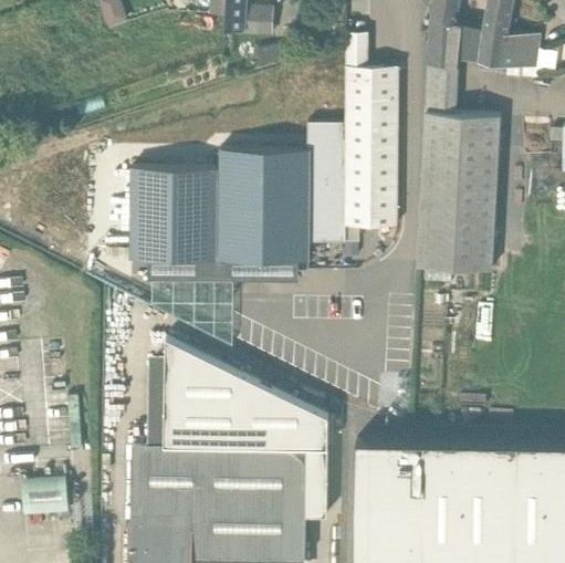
[(101,0),(108,25),(127,21),(121,0),(101,0)]
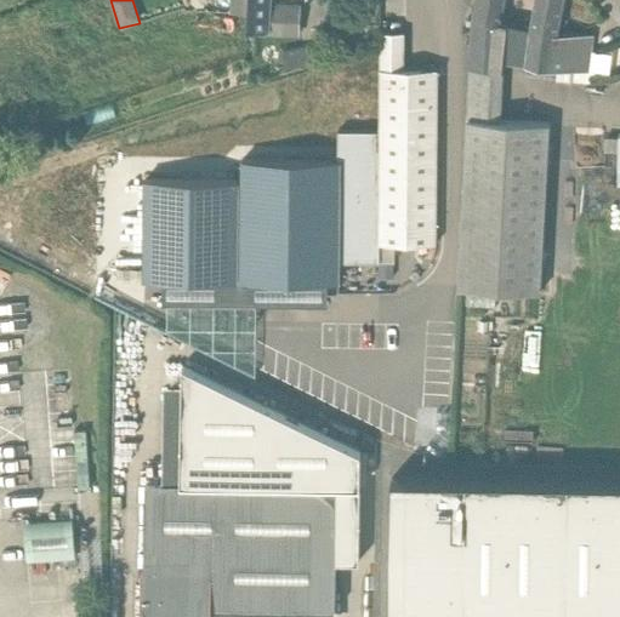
[(231,0),(229,15),(248,16),(248,0),(231,0)]
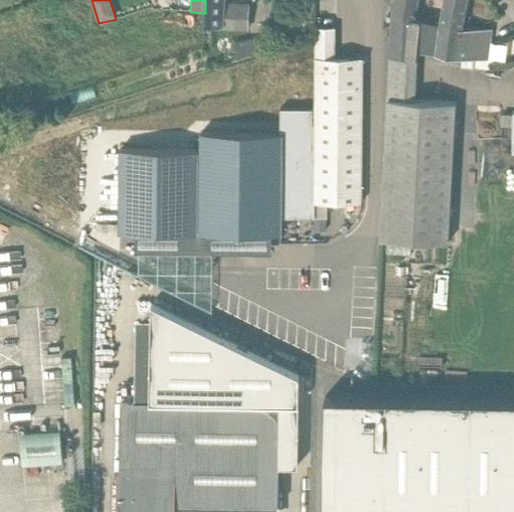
[(205,0),(205,13),(204,26),(220,27),(220,30),(246,32),(248,6),(225,5),(224,0),(205,0)]
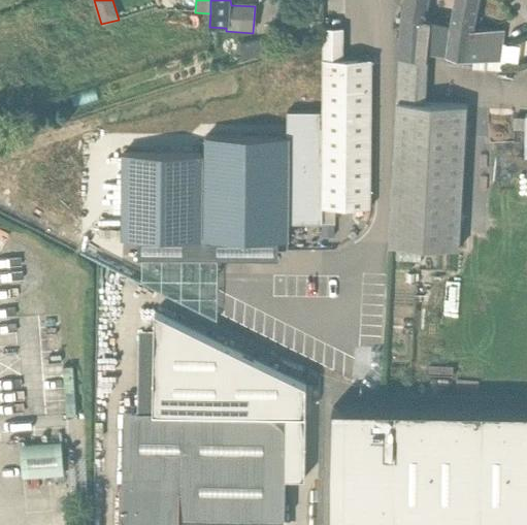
[(469,104),(426,100),(428,54),(446,57),(449,27),(422,22),(426,0),(405,0),(399,37),(389,247),(461,251),(469,104)]
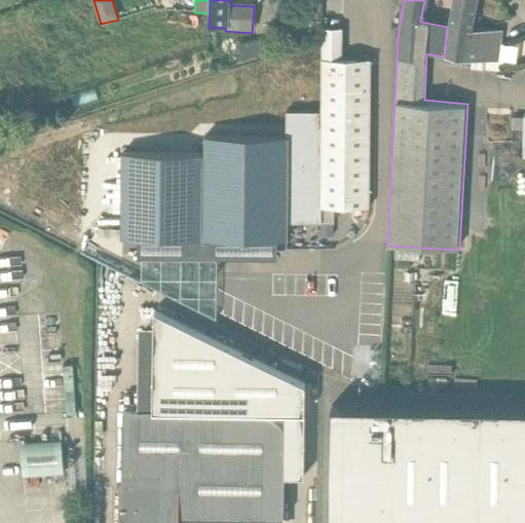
[(444,57),(496,63),(500,34),(470,33),(475,0),(454,0),(449,28),(447,27),(444,57)]
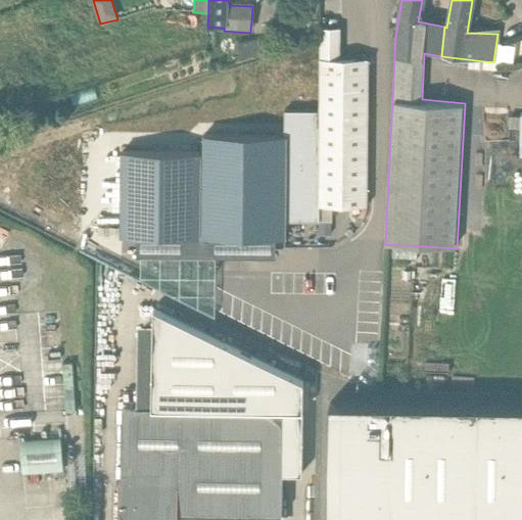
[(319,209),(366,210),(368,62),(339,62),(339,32),(319,32),(318,112),(285,112),(285,139),(203,138),(202,241),(284,241),(284,224),(319,224),(319,209)]
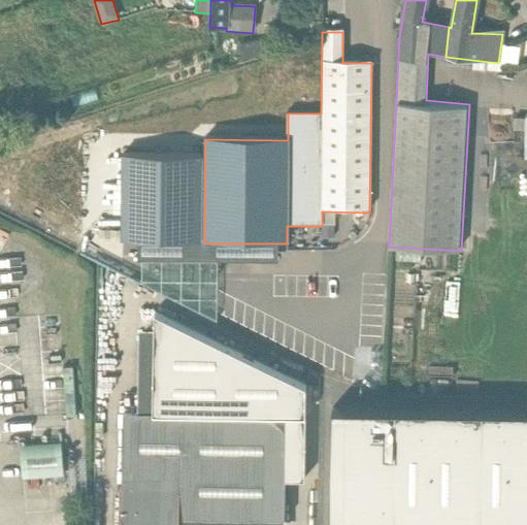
[(488,142),(487,110),(471,111),(471,133),(475,132),(476,142),(488,142)]
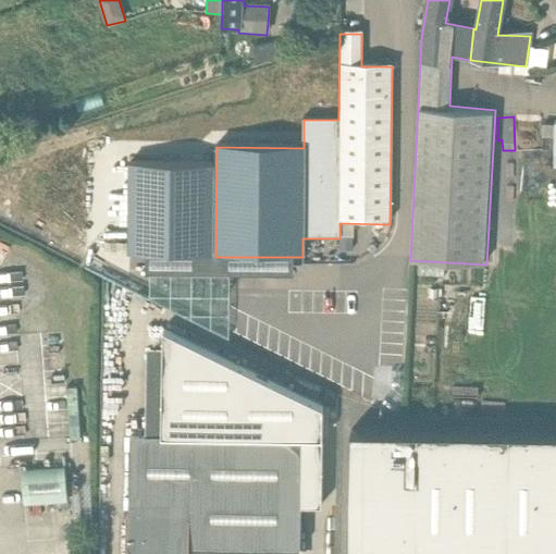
[(492,170),(491,246),(514,247),(516,157),(507,157),(506,171),(492,170)]
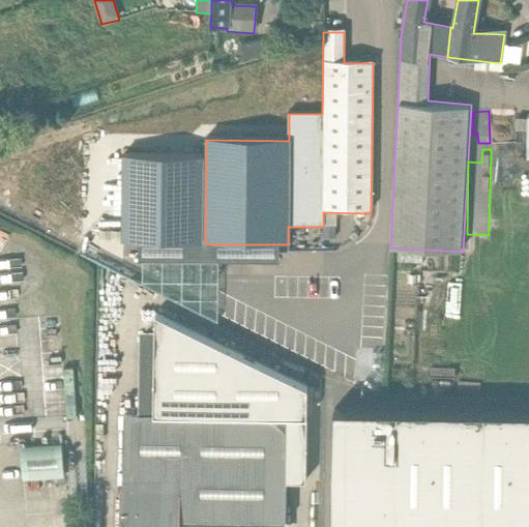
[(60,325),(41,325),(42,371),(57,371),(58,381),(62,381),(60,325)]
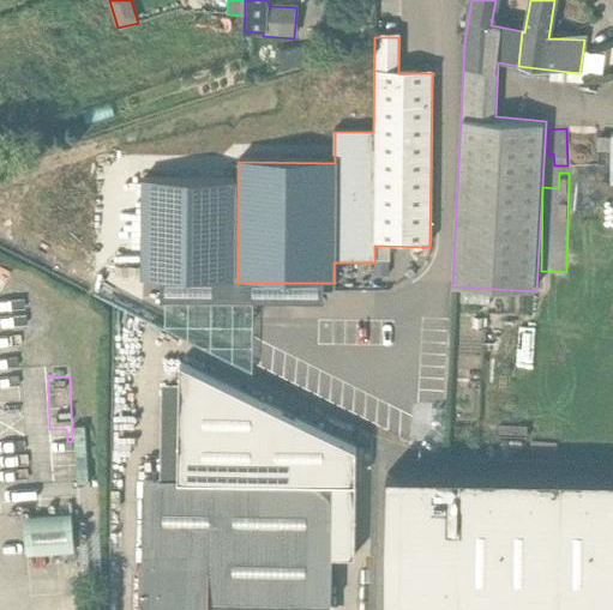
[(612,609),(612,479),(386,477),(383,609),(612,609)]
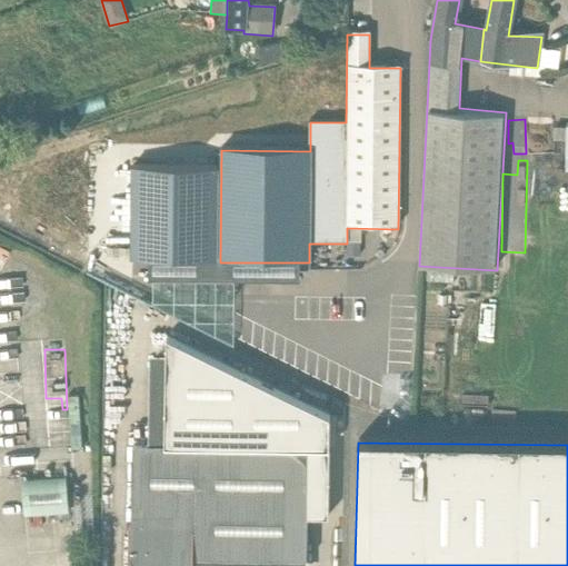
[(193,565),(193,563),(306,565),(307,449),(132,447),(130,526),(128,526),(127,565),(193,565)]
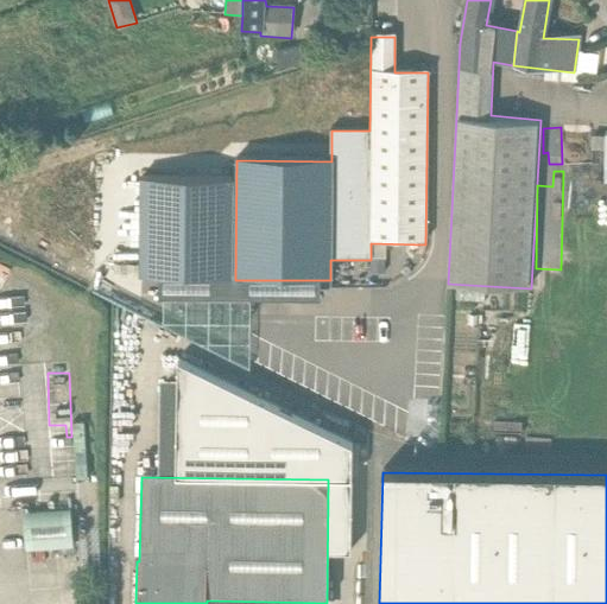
[(25,554),(73,551),(70,514),(23,517),(25,554)]
